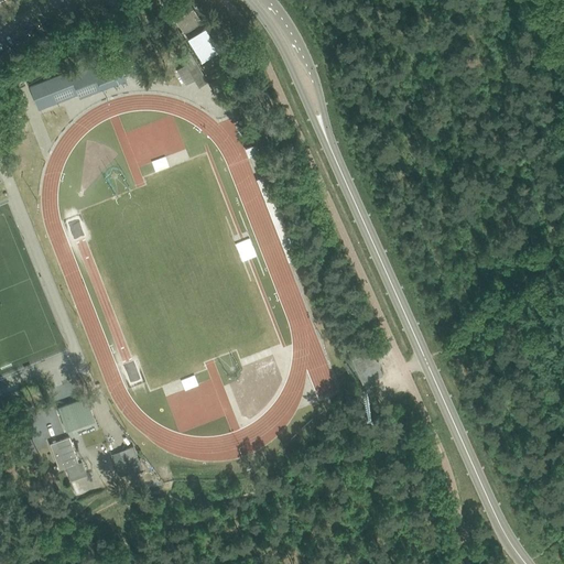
[(188,0),(185,0),(182,2),(171,10),(176,19),(183,31),(184,33),(203,22),(202,20),(188,0)]
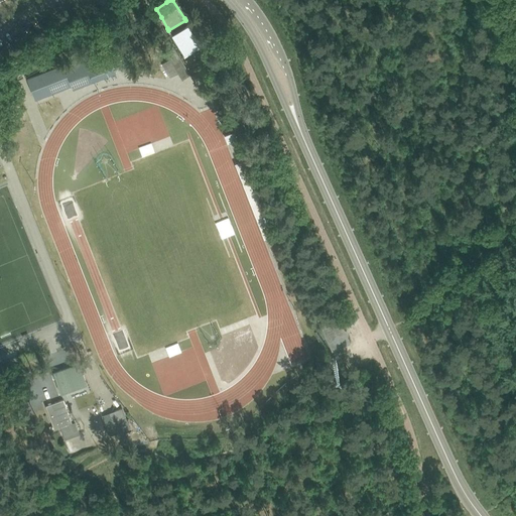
[(73,90),(94,82),(93,80),(107,75),(108,77),(116,73),(115,70),(122,67),(118,54),(114,45),(27,79),(30,89),(35,100),(72,86),(73,90)]
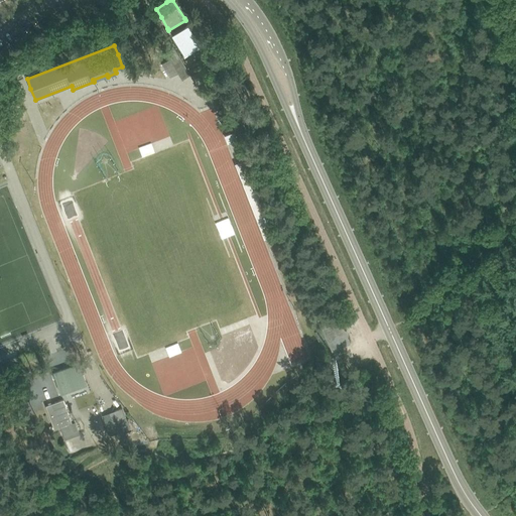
[(190,75),(173,47),(165,51),(170,58),(162,63),(170,78),(178,73),(182,80),(190,75)]
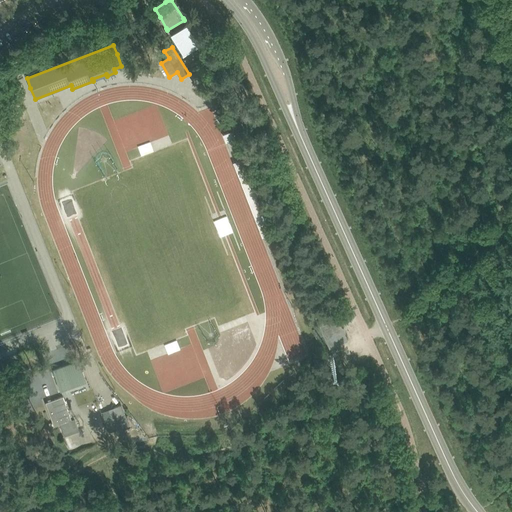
[(194,83),(210,74),(205,66),(190,76),(194,83)]
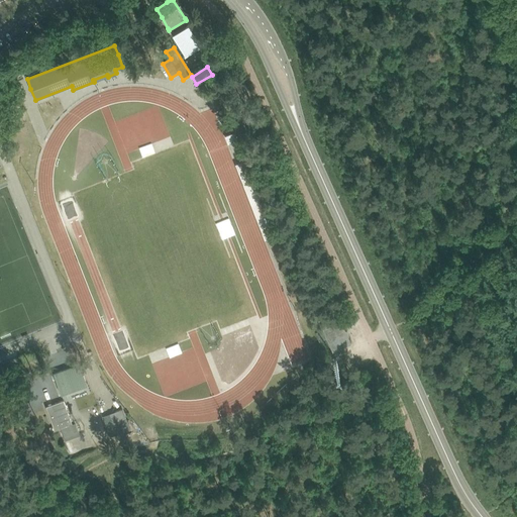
[(222,238),(235,234),(230,218),(216,222),(222,238)]
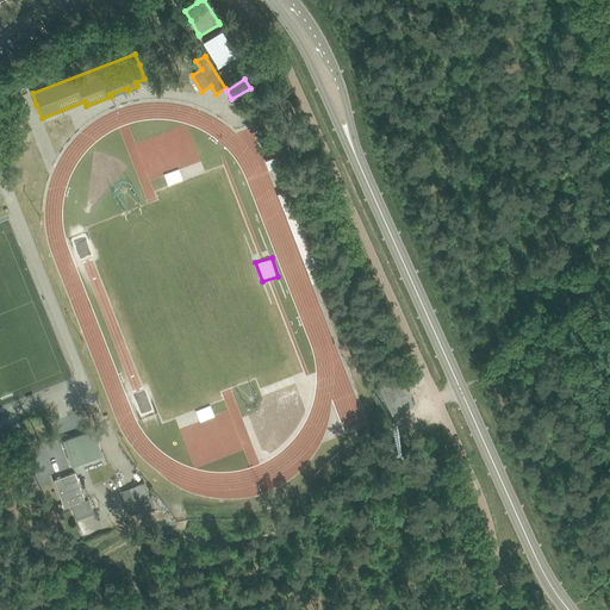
[(204,419),(217,415),(213,405),(200,410),(204,419)]
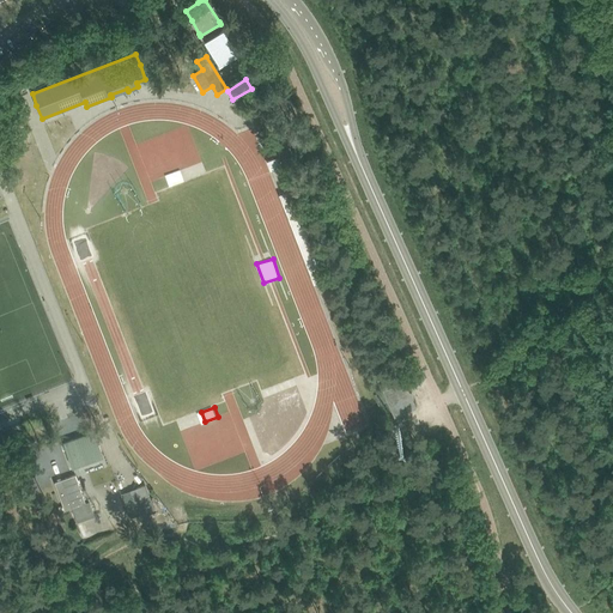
[(20,423),(2,430),(7,438),(11,445),(24,439),(20,434),(24,431),(20,423)]
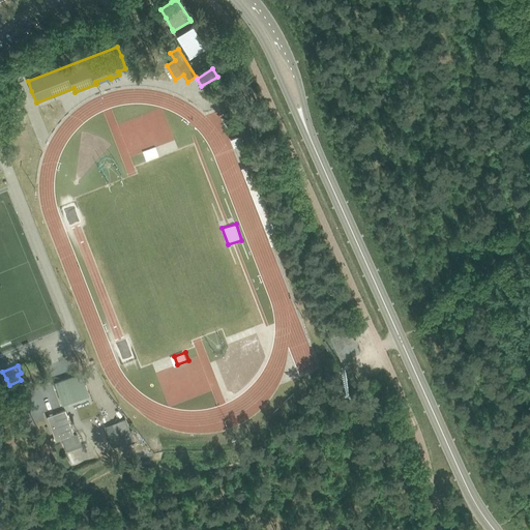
[(55,383),(62,404),(89,394),(82,373),(55,383)]
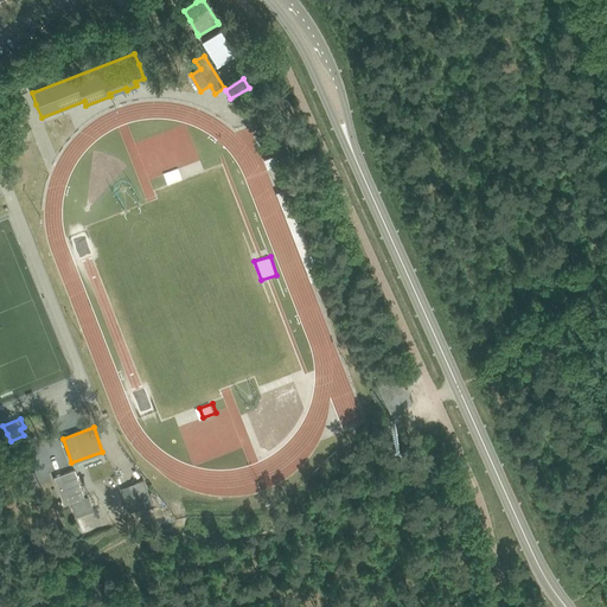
[(75,470),(53,477),(64,505),(65,504),(71,503),(85,497),(75,470)]
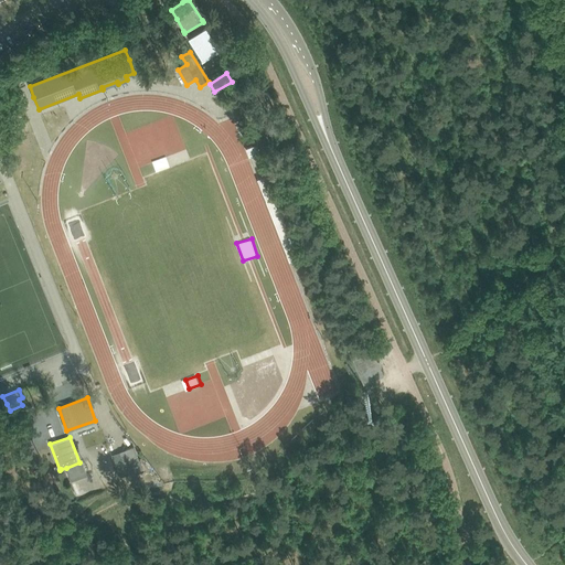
[(134,472),(142,470),(134,447),(126,450),(134,472)]
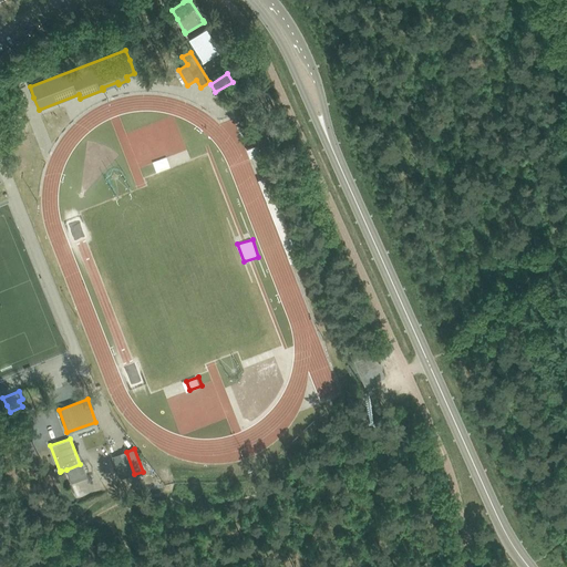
[(84,478),(80,464),(66,470),(72,483),(84,478)]
